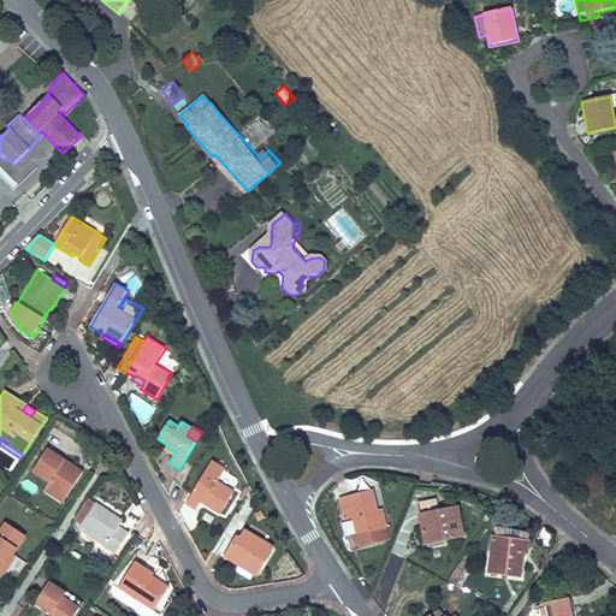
[(31,473),(48,484),(47,486),(66,498),(83,471),(72,465),(70,469),(61,465),(65,458),(47,448),(31,473)]
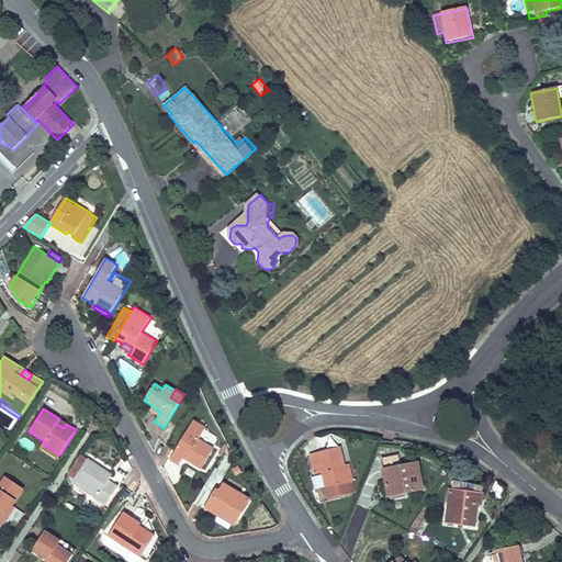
[(66,424),(59,418),(56,424),(64,428),(66,424)]
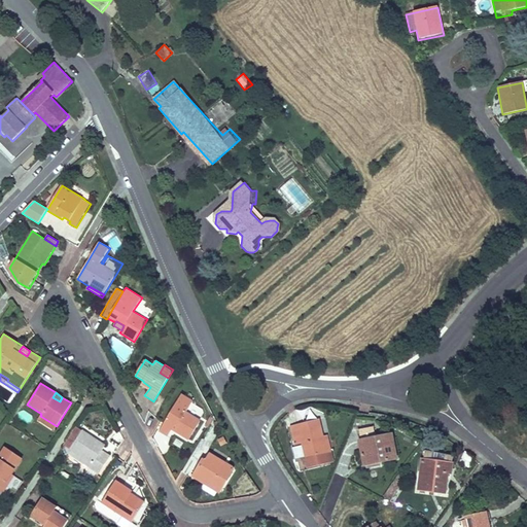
[(194,400),(182,393),(160,431),(168,436),(172,430),(188,441),(201,420),(186,412),(194,400)]
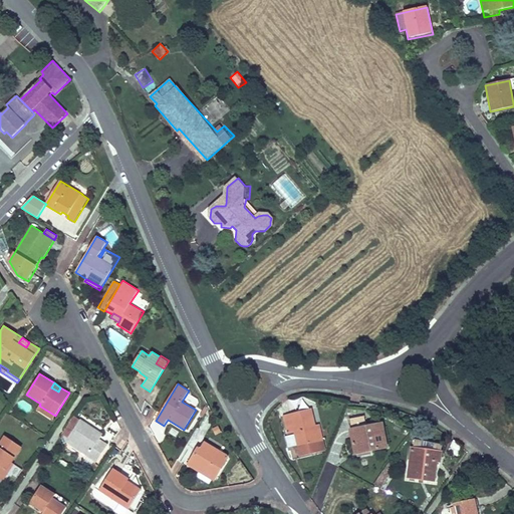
[(52,420),(55,416),(39,406),(36,410),(52,420)]
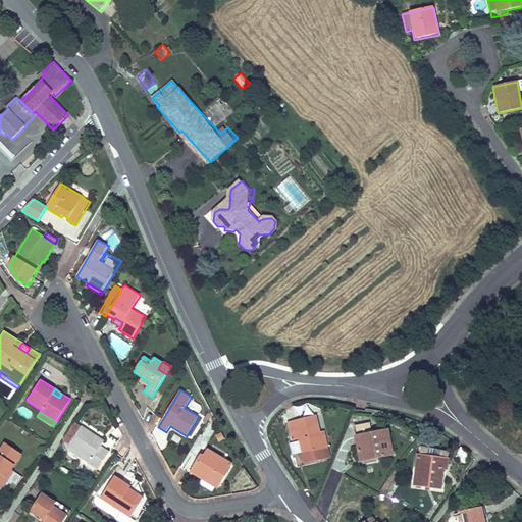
[(203,422),(206,424),(211,415),(208,413),(203,422)]
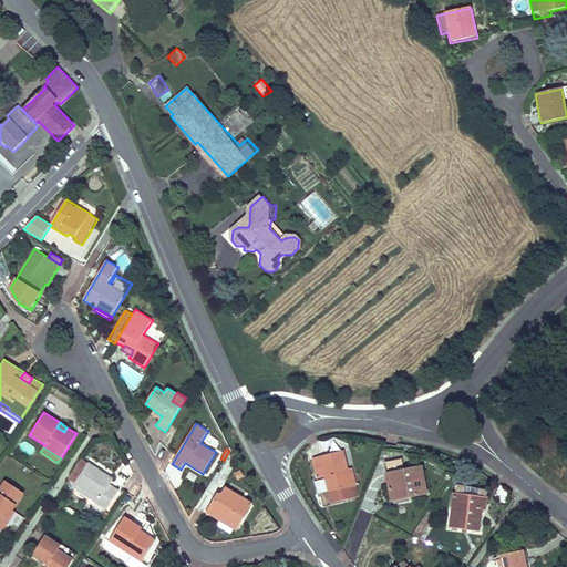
[(344,451),(311,459),(317,480),(325,477),(331,503),(356,497),(349,468),(344,451)]
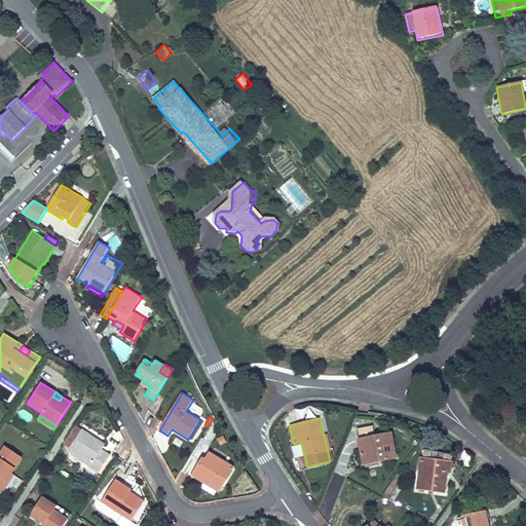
[(81,429),(75,425),(63,445),(69,448),(81,429)]
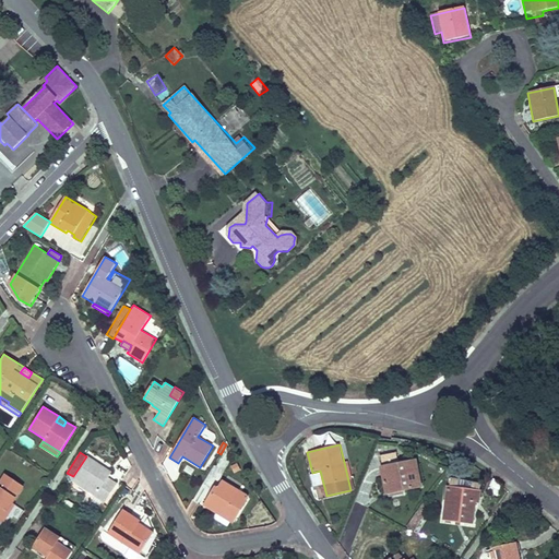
[(382,465),(380,466),(385,495),(389,494),(389,497),(405,494),(404,491),(424,487),(418,459),(400,462),(397,452),(380,455),(382,465)]
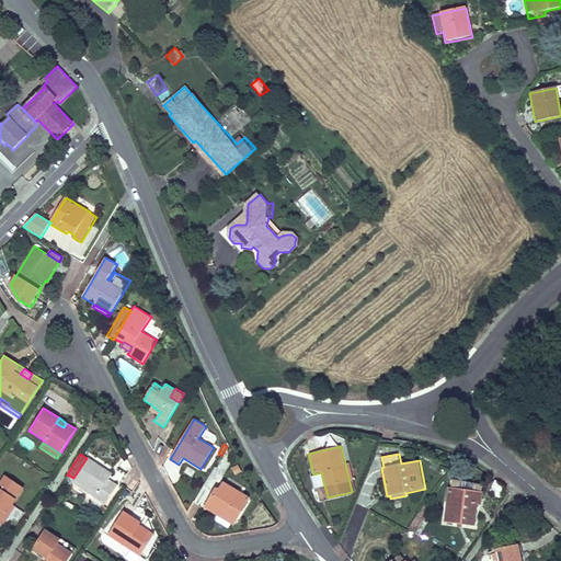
[(112,473),(88,457),(87,458),(75,477),(99,492),(95,499),(105,505),(115,490),(105,483),(109,479),(112,473)]
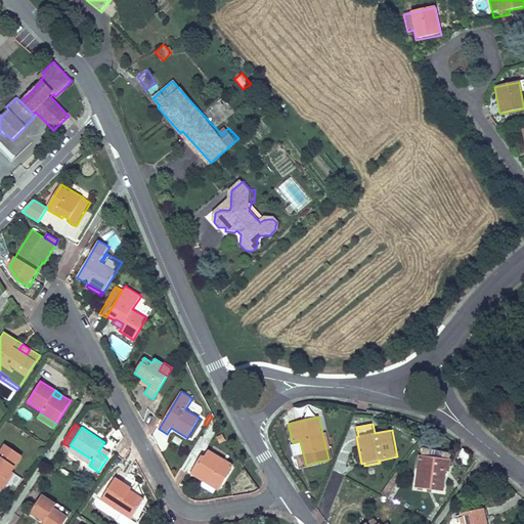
[(333,459),(325,433),(322,433),(329,460),(333,459)]
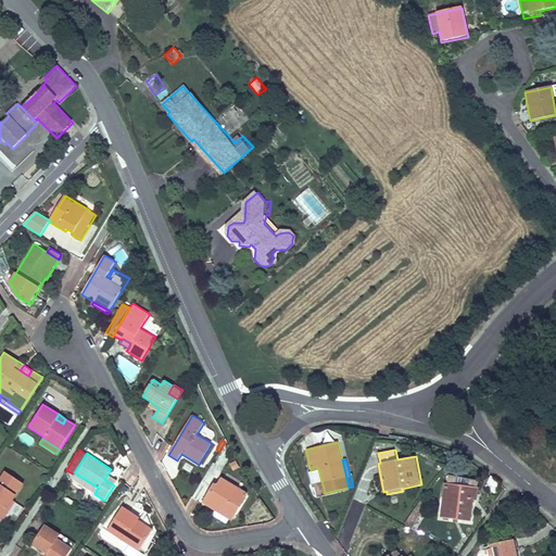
[(237,460),(230,464),(234,471),(240,468),(237,460)]
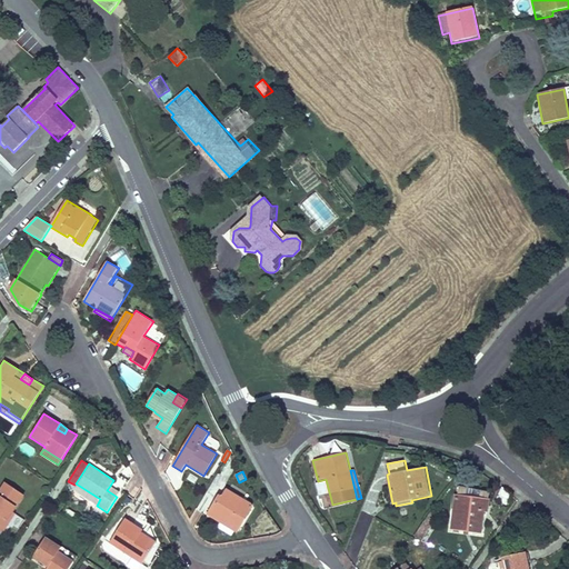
[(25,495),(5,482),(0,488),(0,531),(2,533),(8,526),(6,525),(13,512),(25,495)]
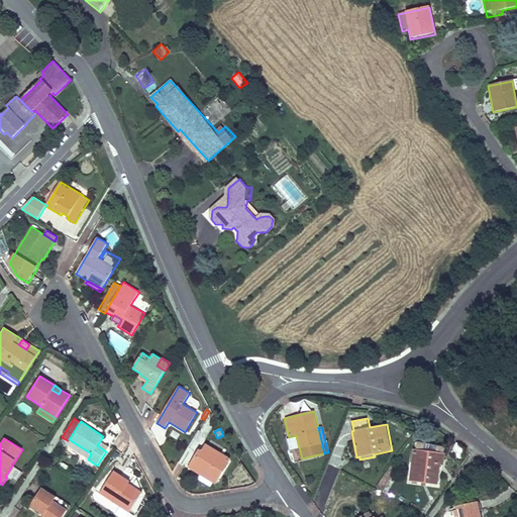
[(66,445),(88,459),(91,453),(69,439),(68,440),(66,445)]
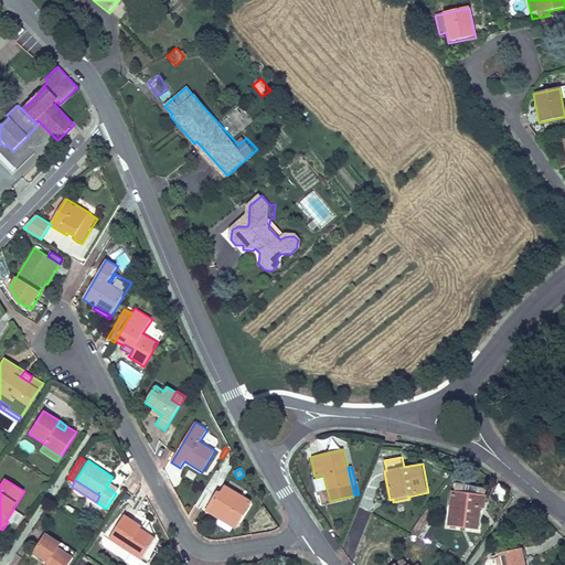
[(118,489),(109,482),(106,487),(116,493),(118,489)]
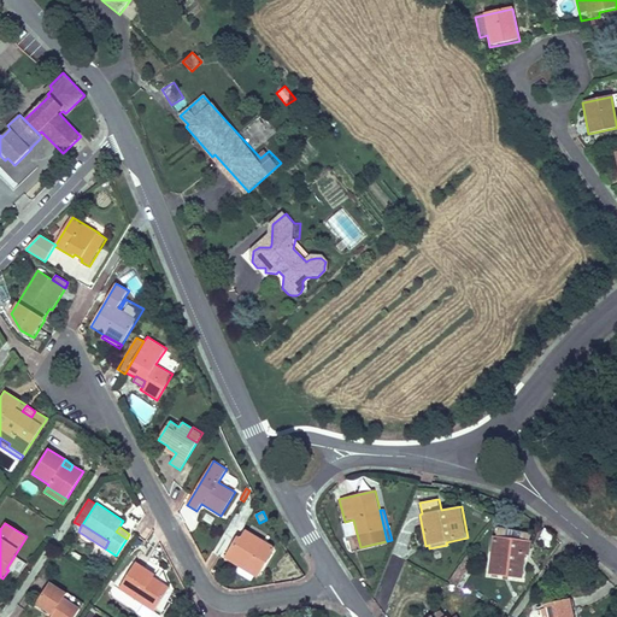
[(523,579),(527,554),(530,556),(532,541),(530,541),(532,533),(499,527),(497,536),(493,536),(488,575),(504,576),(503,580),(509,580),(509,577),(523,579)]
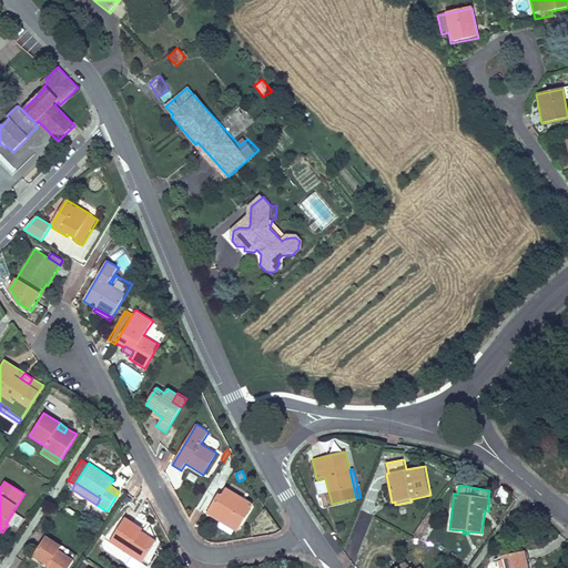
[(254,504),(226,488),(222,495),(219,494),(209,510),(222,518),(220,521),(237,531),(254,504)]
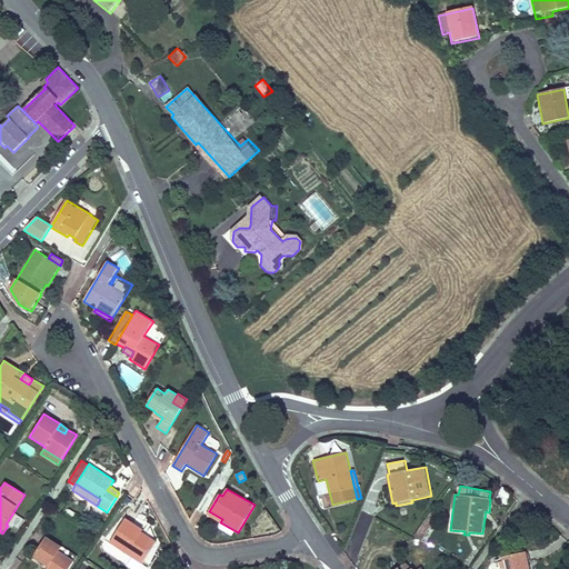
[(500,506),(506,510),(502,515),(508,518),(517,500),(507,493),(500,506)]
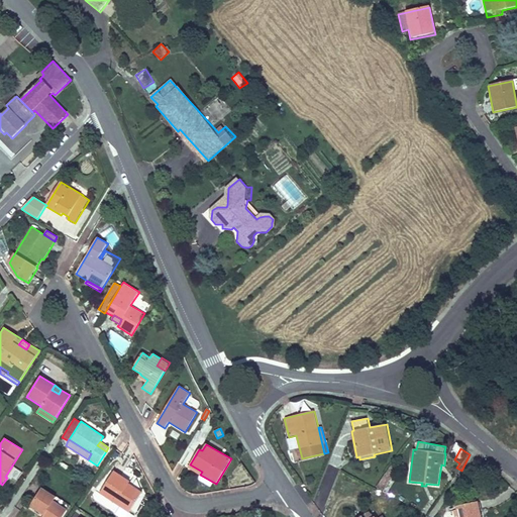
[(188,468),(200,475),(202,472),(190,464),(188,468)]
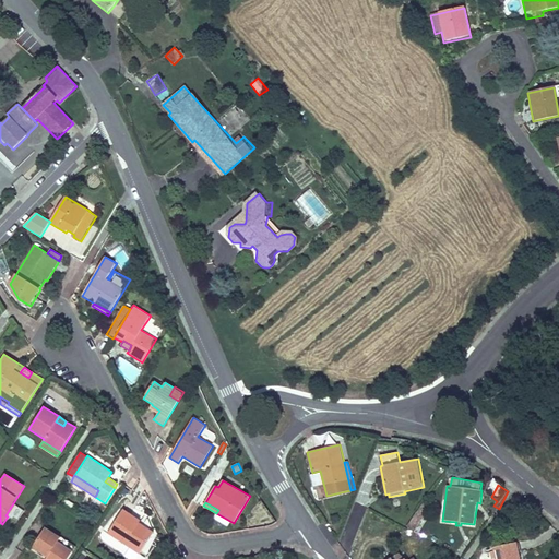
[(15,504),(13,503),(6,515),(8,516),(15,504)]
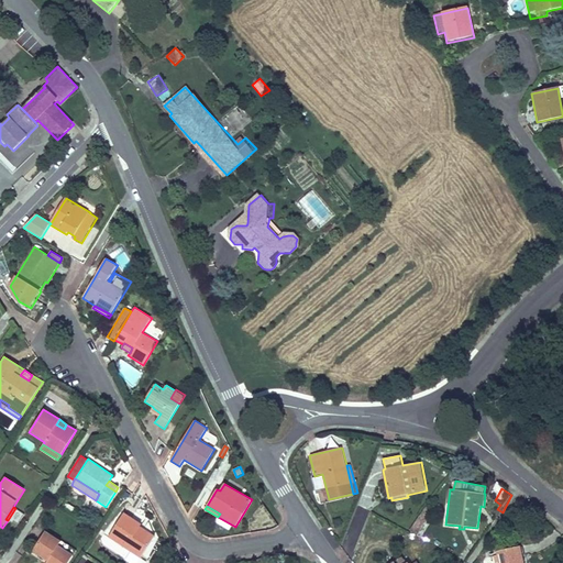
[(426,508),(410,530),(417,536),(424,526),(424,525),(433,512),(426,508)]
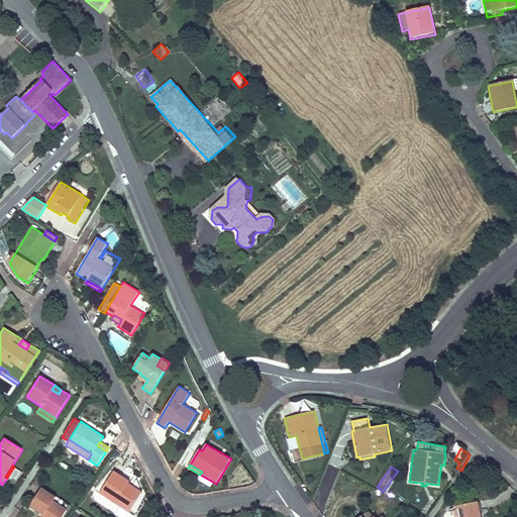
[(15,482),(21,473),(14,469),(8,477),(15,482)]
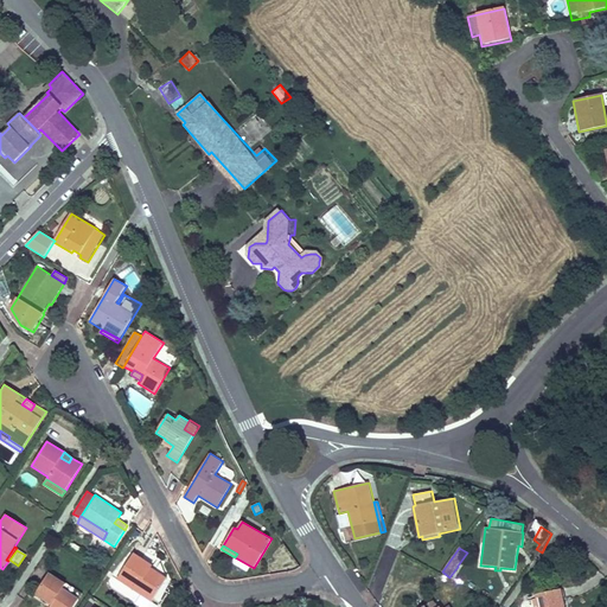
[(153,566),(133,553),(117,579),(152,601),(166,579),(152,569),(153,566)]
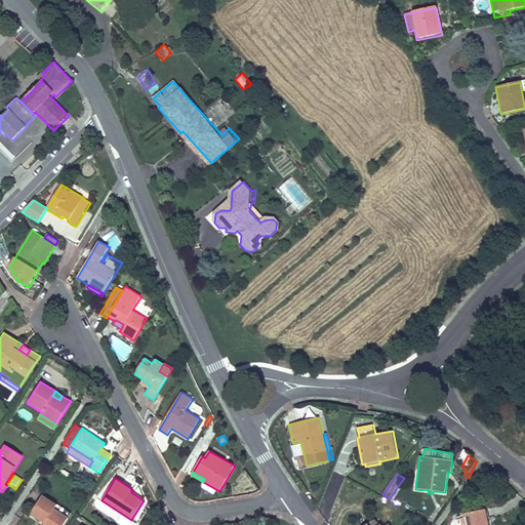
[(56,505),(42,495),(32,512),(45,521),(44,524),(42,524),(63,524),(68,518),(54,509),(56,505)]
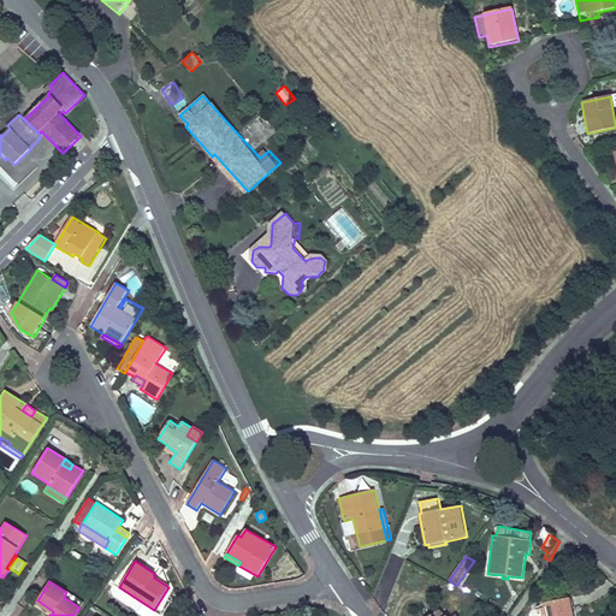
[(574,615),(570,598),(544,604),(546,615),(574,615)]
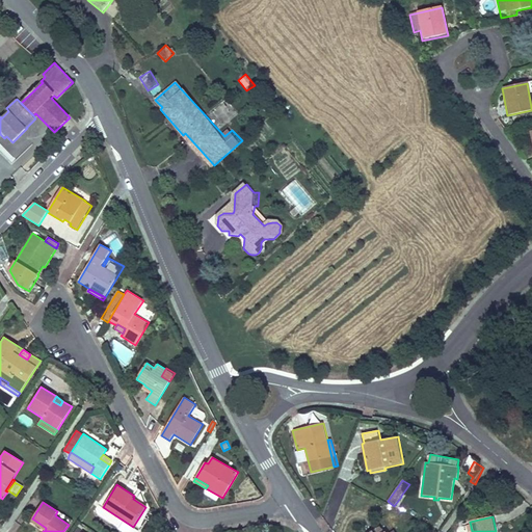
[(46,528),(32,519),(30,522),(45,531),(46,528)]
